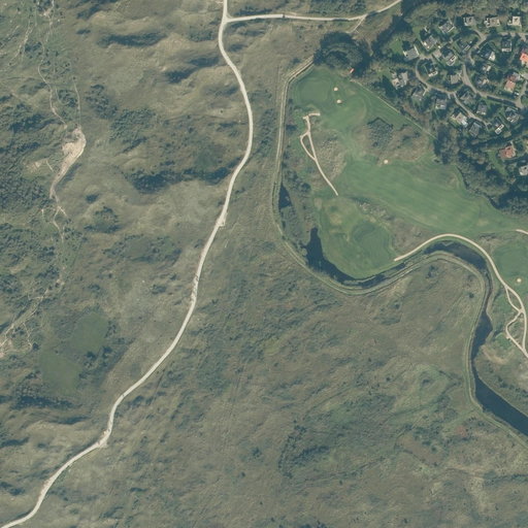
[(474,15),(464,18),(464,23),(467,23),(467,26),(474,25),(476,24),(475,20),(474,20),(474,19),(475,19),(474,15)]
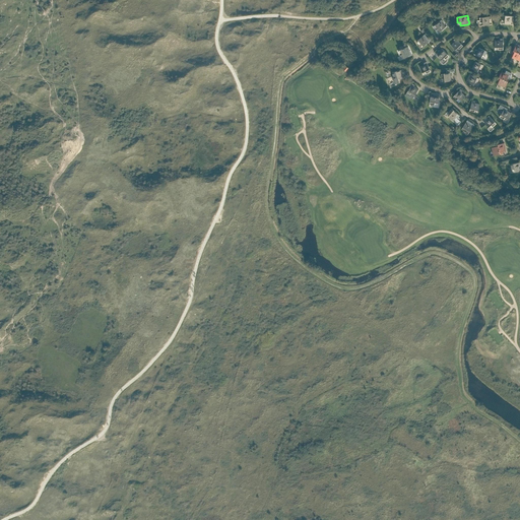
[(503,15),(503,20),(505,20),(505,23),(511,24),(512,19),(513,19),(514,16),(503,15)]
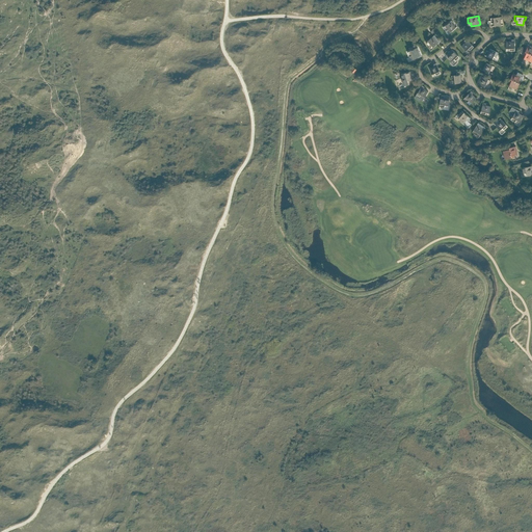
[(502,17),(490,18),(491,24),(494,23),(495,26),(501,25),(500,20),(502,20),(502,17)]
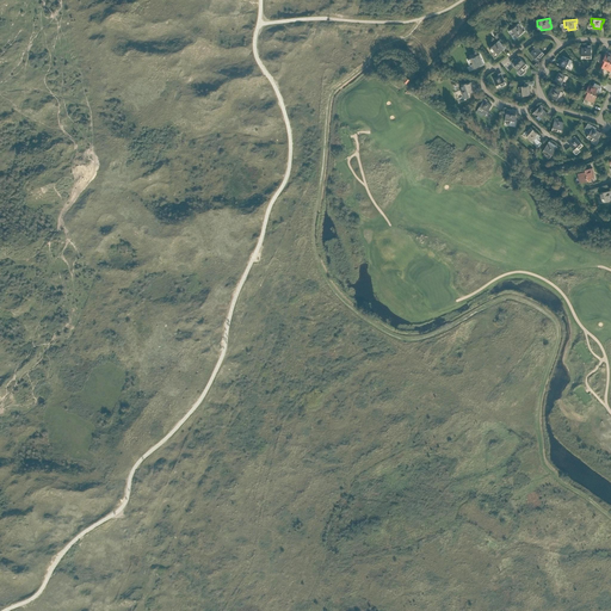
[(519,23),(510,31),(513,36),(516,35),(518,37),(524,32),(519,28),(520,25),(519,23)]
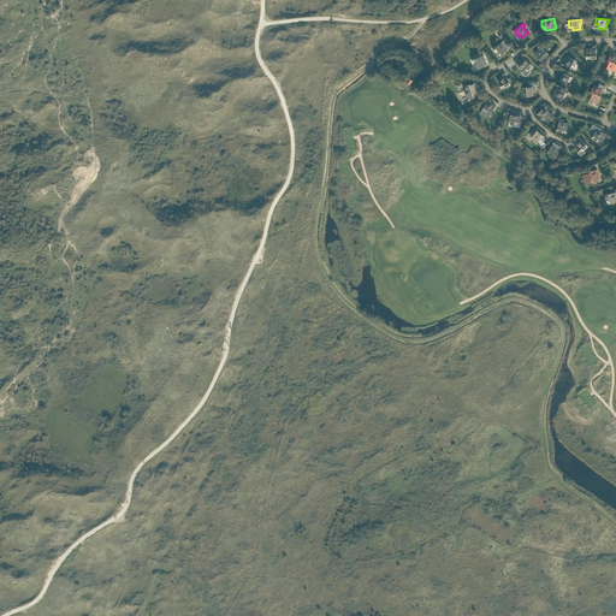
[(503,41),(493,49),(497,54),(499,52),(502,55),(508,49),(503,45),(505,43),(503,41)]
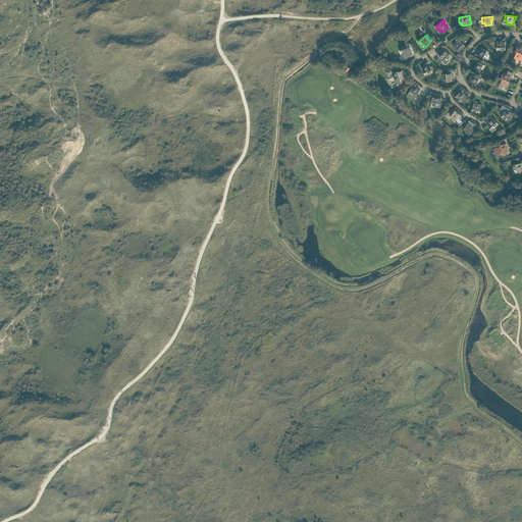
[(457,42),(453,45),(458,50),(460,48),(461,50),(465,46),(457,38),(456,40),(457,42)]
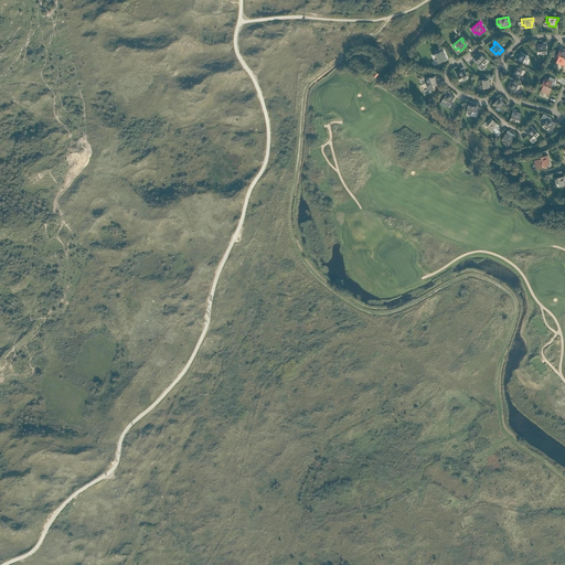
[(542,42),(537,42),(537,44),(537,52),(541,52),(541,54),(546,54),(546,42),(544,42),(544,43),(542,43),(542,42)]
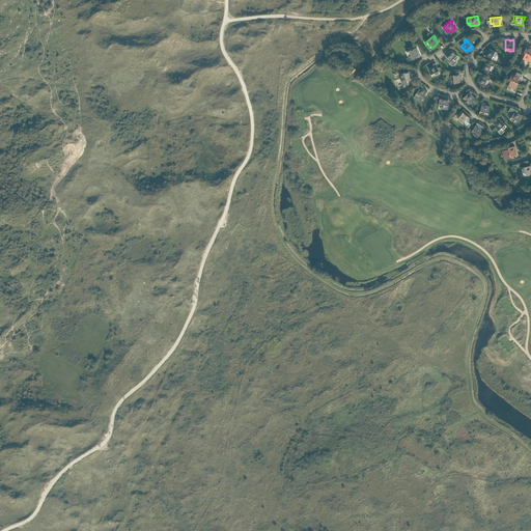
[(417,48),(407,52),(409,57),(411,56),(412,59),(419,56),(416,51),(418,50),(417,48)]
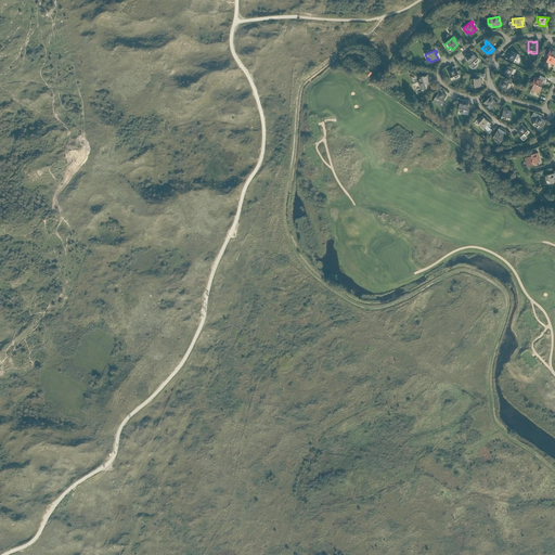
[(511,51),(507,59),(514,62),(515,59),(517,60),(519,55),(511,51)]
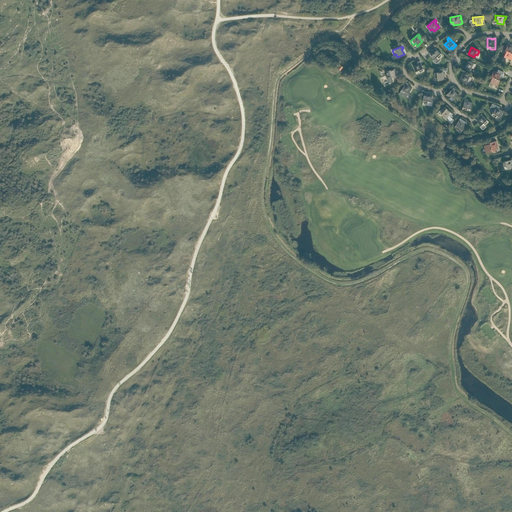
[(435,48),(429,53),(435,59),(437,57),(439,59),(442,55),(435,48)]
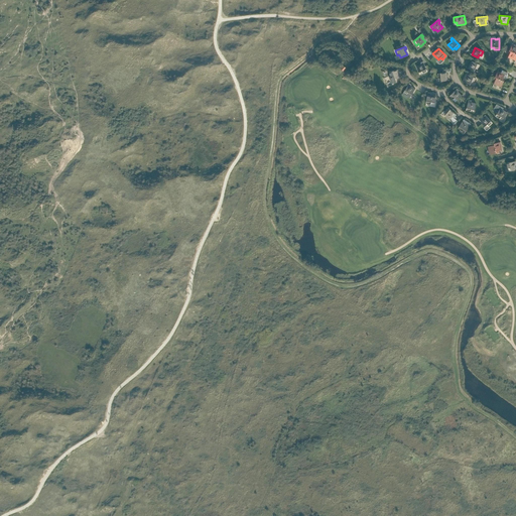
[(472,60),(469,69),(475,71),(476,69),(478,70),(480,65),(472,60)]
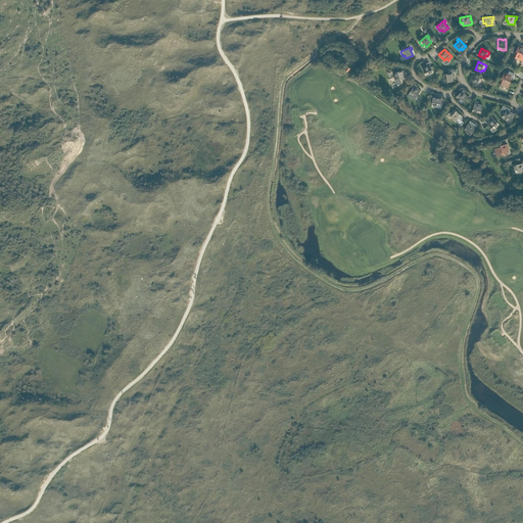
[(427,65),(422,67),(425,74),(427,73),(428,75),(433,73),(429,62),(426,63),(427,65)]
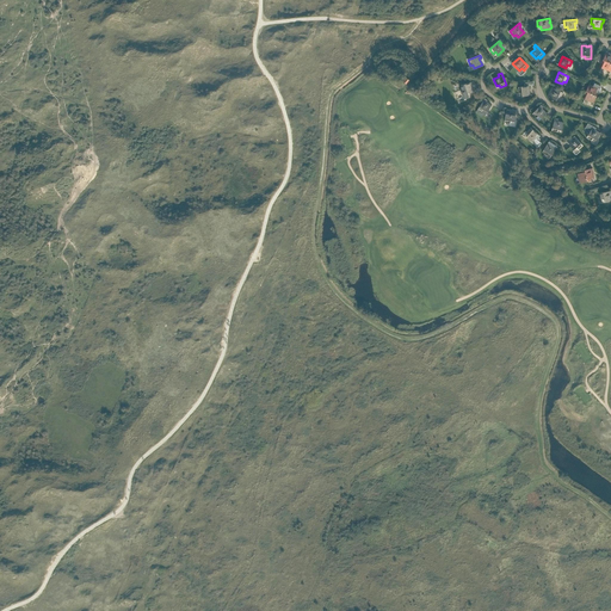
[(474,81),(462,85),(464,91),(462,92),(464,99),(469,97),(468,93),(475,91),(473,85),(475,84),(474,81)]
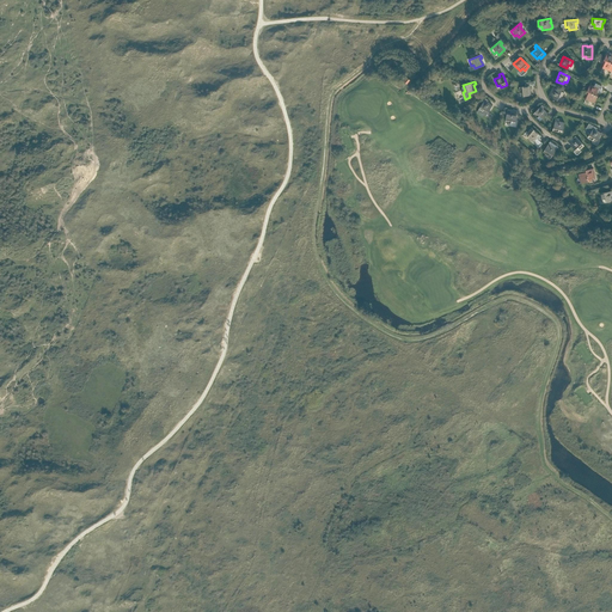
[(526,86),(519,87),(520,93),(522,93),(524,97),(531,96),(531,89),(532,89),(532,85),(534,85),(534,81),(525,83),(526,86)]
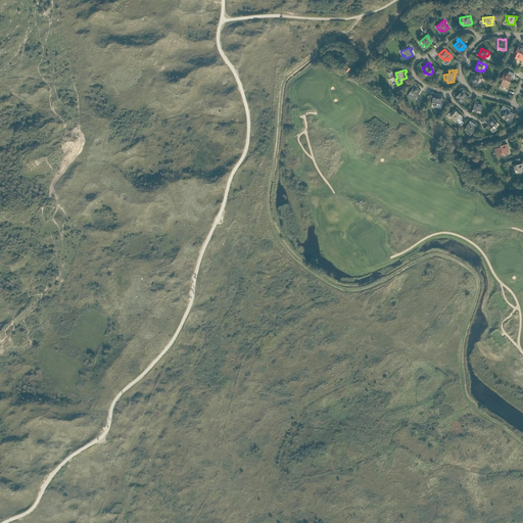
[(505,72),(502,78),(511,82),(512,80),(510,79),(512,76),(514,77),(515,74),(509,72),(508,74),(505,72)]
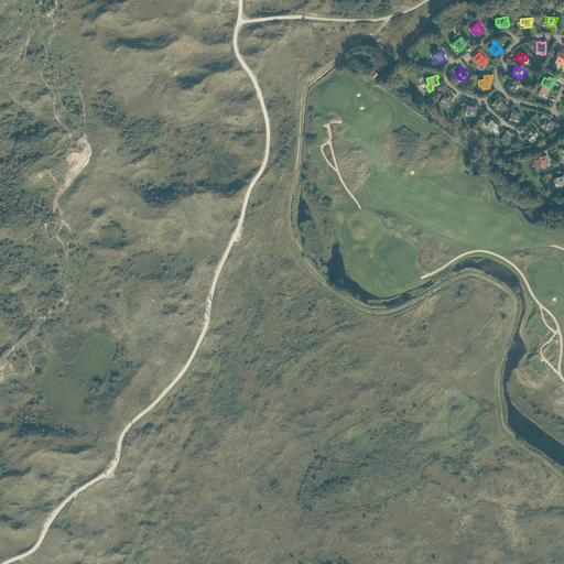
[(511,82),(507,89),(513,93),(516,89),(518,90),(520,85),(511,82)]
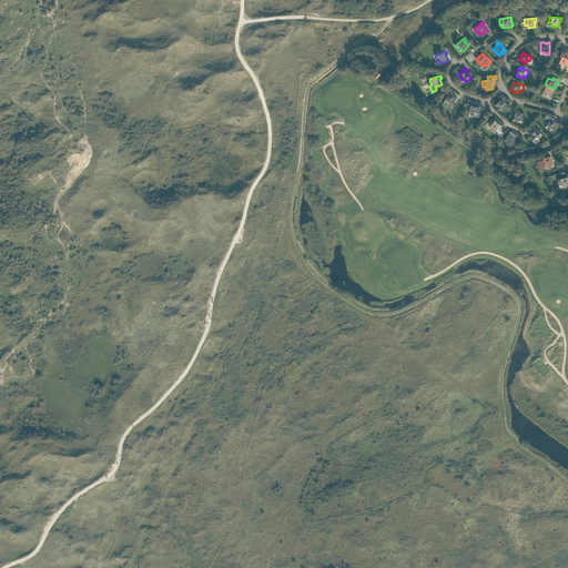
[(545,84),(544,88),(546,88),(544,92),(551,95),(555,89),(545,84)]
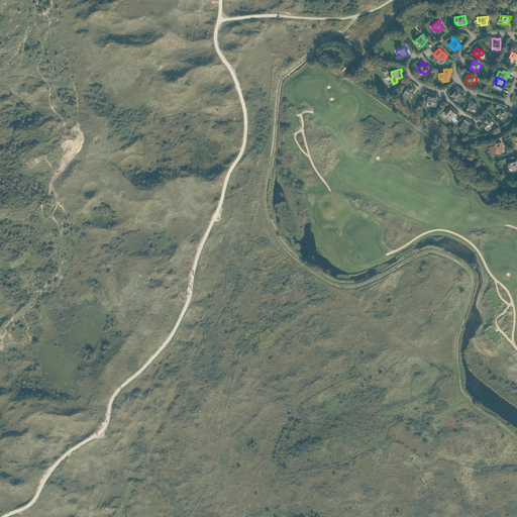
[(405,92),(403,95),(408,98),(411,97),(413,95),(416,89),(412,86),(412,85),(410,83),(405,92)]
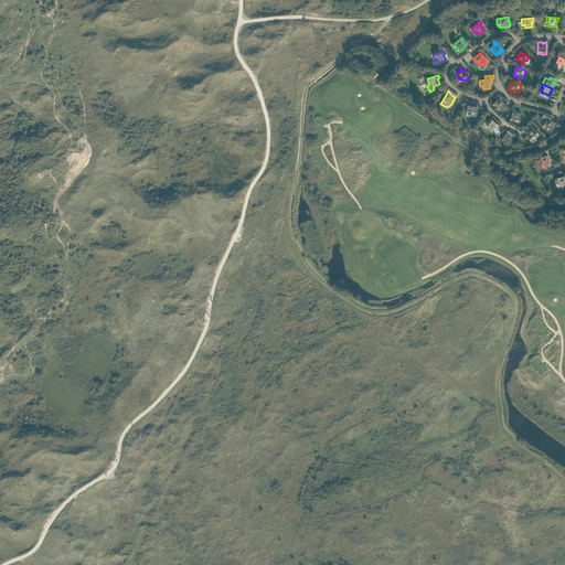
[(501,97),(492,105),(497,109),(498,107),(500,109),(505,105),(501,100),(503,98),(501,97)]
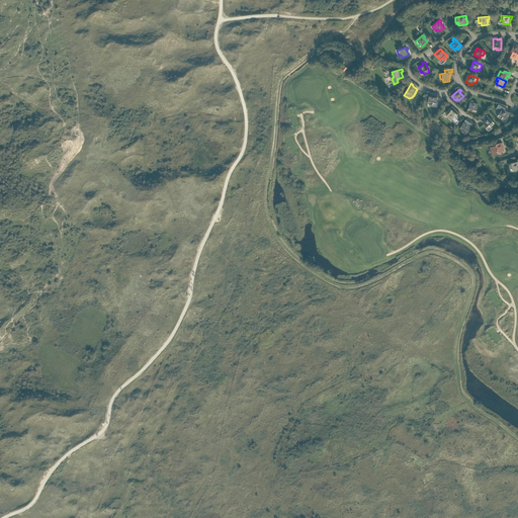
[(430,93),(428,103),(433,104),(433,102),(436,103),(437,96),(432,95),(432,93),(430,93)]
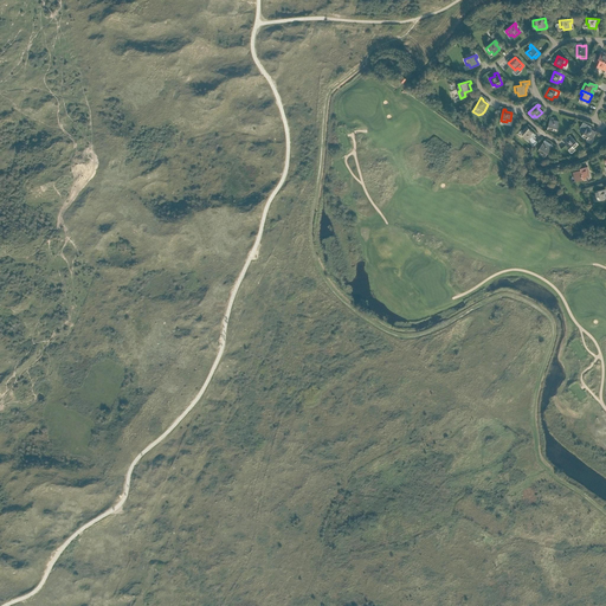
[(550,117),(547,129),(553,130),(554,128),(558,129),(559,121),(553,120),(554,117),(550,117)]
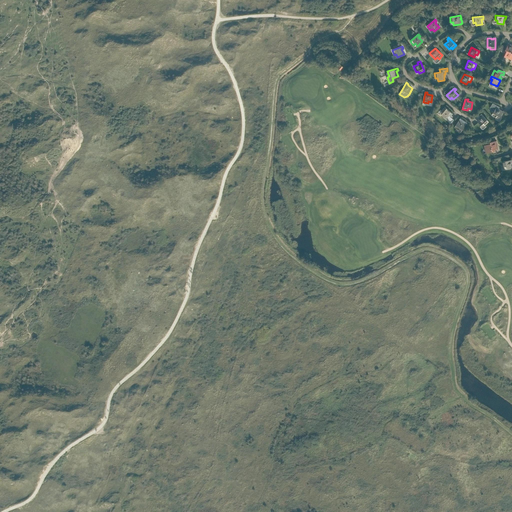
[(493,103),(491,107),(495,110),(492,115),(496,117),(497,115),(500,117),(503,111),(499,109),(499,107),(497,106),(493,103)]
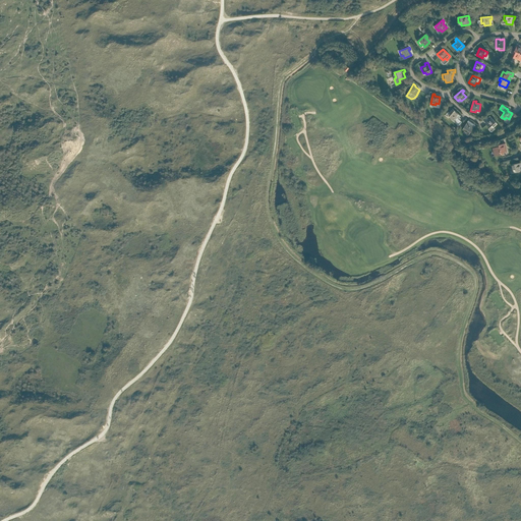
[(451,114),(449,117),(454,121),(458,117),(459,118),(461,116),(453,109),(449,113),(451,114)]
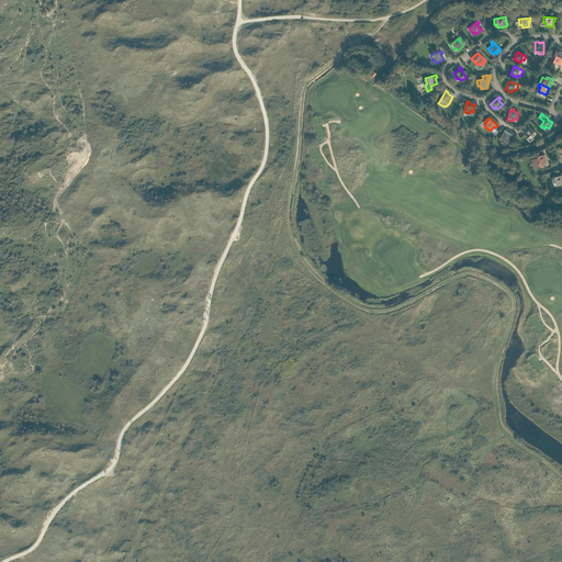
[(528,128),(524,133),(528,137),(530,135),(532,137),(537,134),(528,125),(526,127),(528,128)]
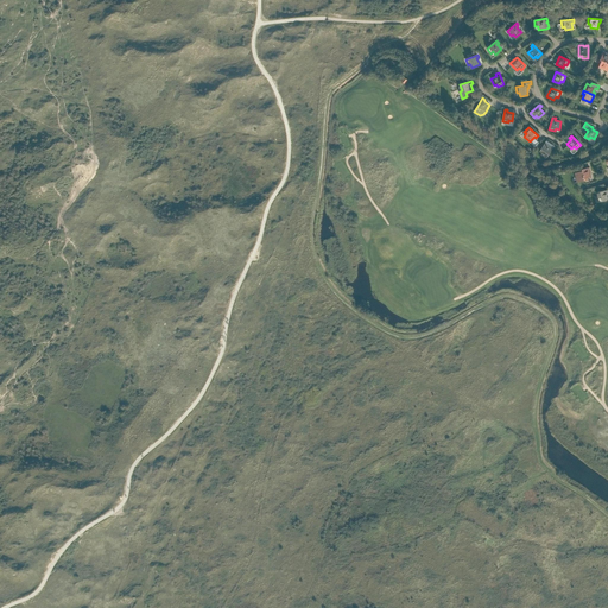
[(546,140),(539,151),(545,154),(546,152),(549,154),(553,147),(548,144),(549,143),(546,140)]
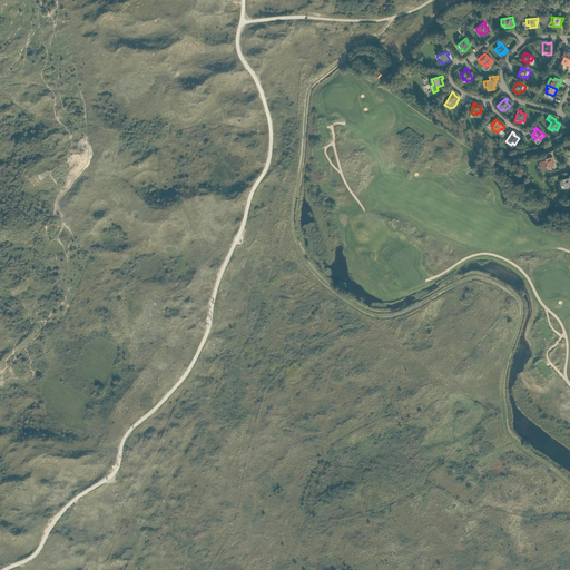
[(552,157),(546,158),(548,169),(551,168),(550,167),(554,166),(552,157)]
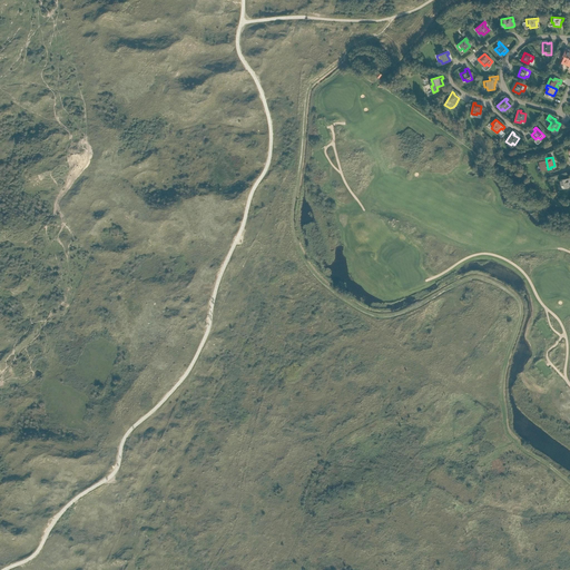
[(548,169),(546,158),(542,159),(543,160),(539,161),(541,170),(548,169)]
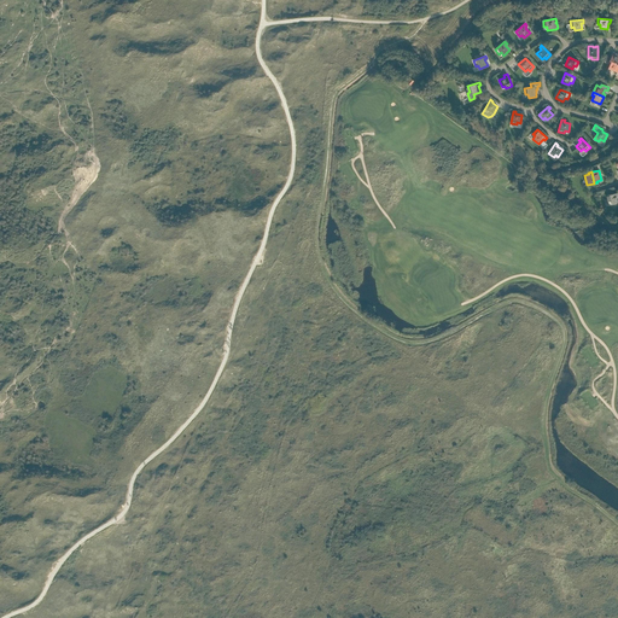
[(617,193),(607,196),(608,202),(611,200),(612,204),(617,203),(617,192),(617,193)]
